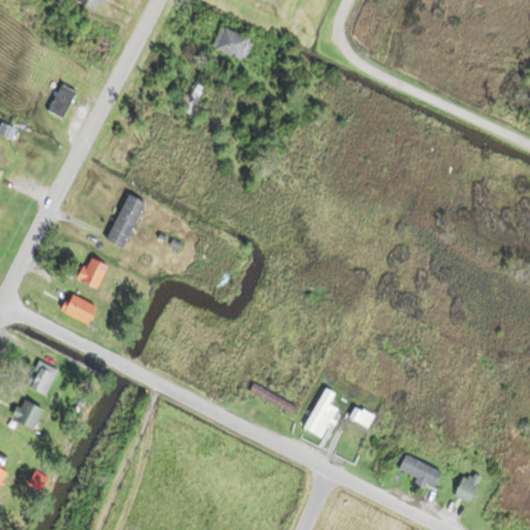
[(211,46),(245,60),(254,39),(219,25),(211,46)]
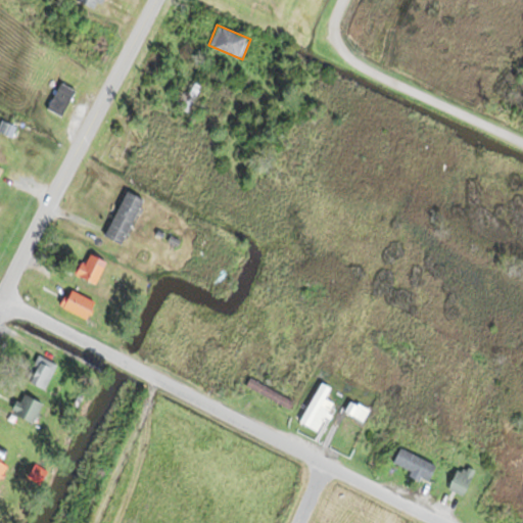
[(178,107),(187,112),(202,85),(193,80),(178,107)]
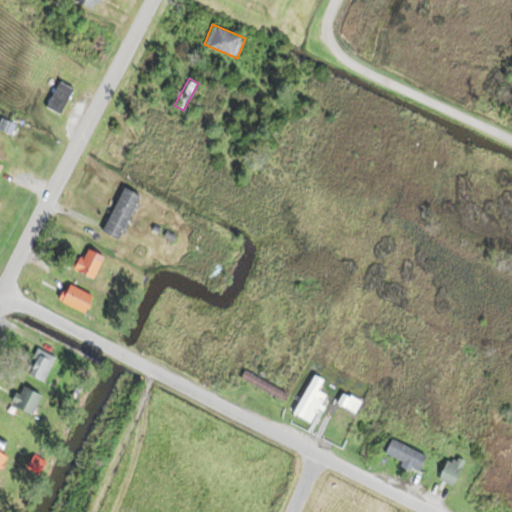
[(60,112),(74,89),(60,80),(45,102),(60,112)]
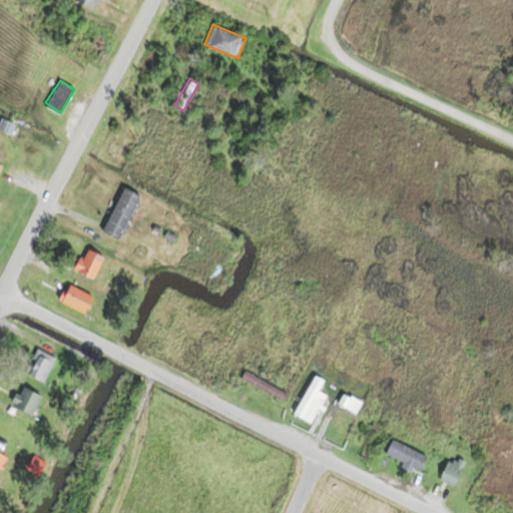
[(140,194),(123,186),(102,230),(119,238),(140,194)]
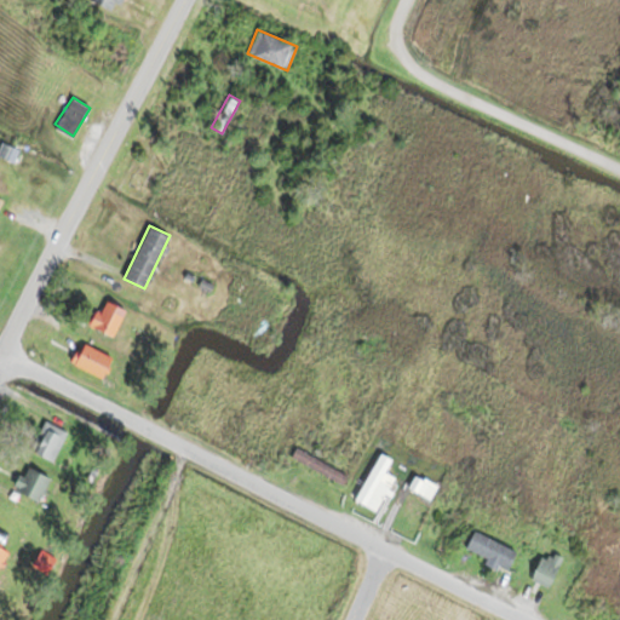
[(126,313),(107,299),(91,322),(109,336),(126,313)]
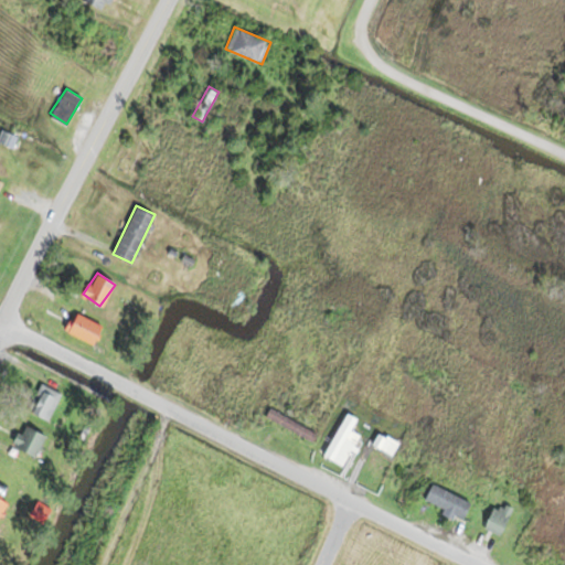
[(64,328),(91,344),(103,327),(75,310),(64,328)]
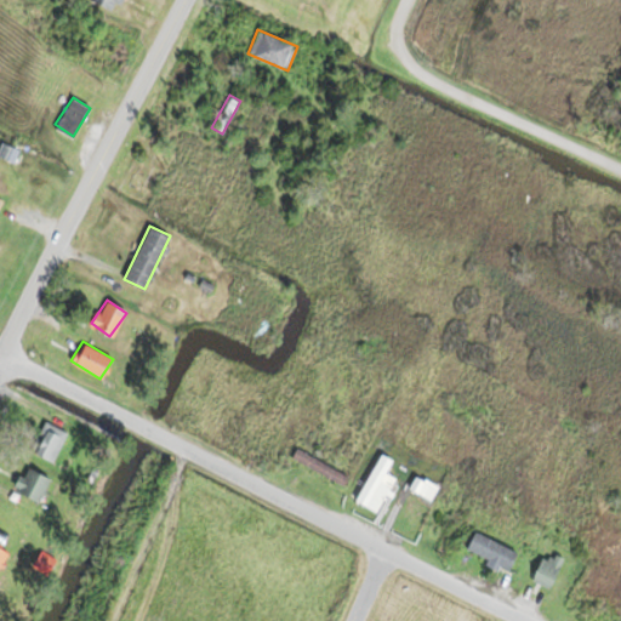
[(53,461),(68,431),(44,420),(30,451),(53,461)]
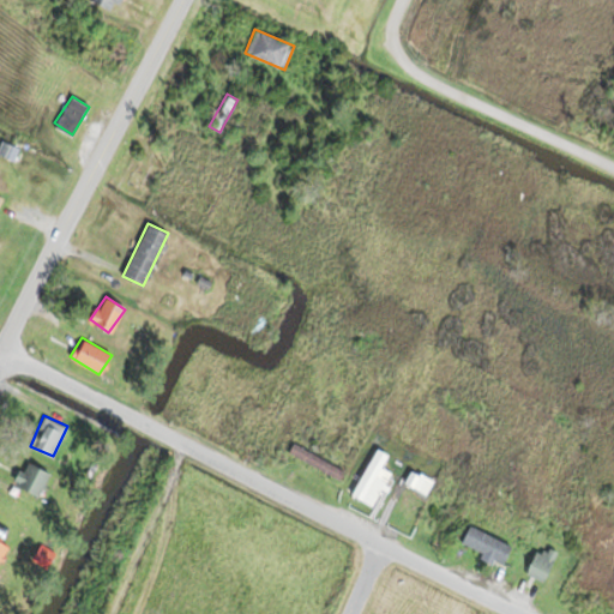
[(289,450),(339,476),(344,468),(295,441),(289,450)]
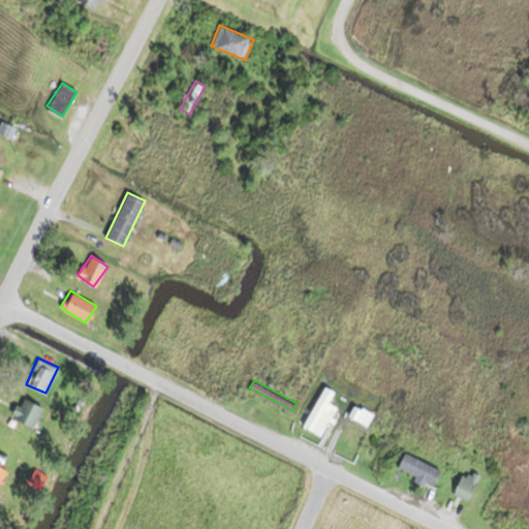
[(335,392),(323,385),(302,427),(321,436),(337,407),(329,402),(335,392)]
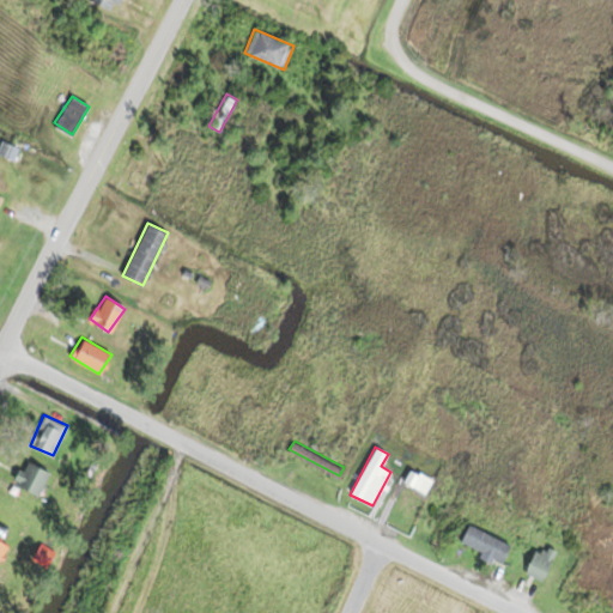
[(38,495),(49,471),(25,461),(16,485),(38,495)]
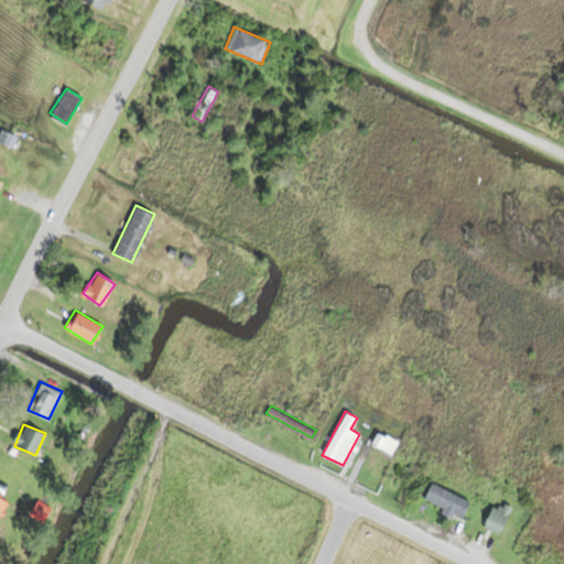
[(470,501),(431,481),(423,498),(462,518),(470,501)]
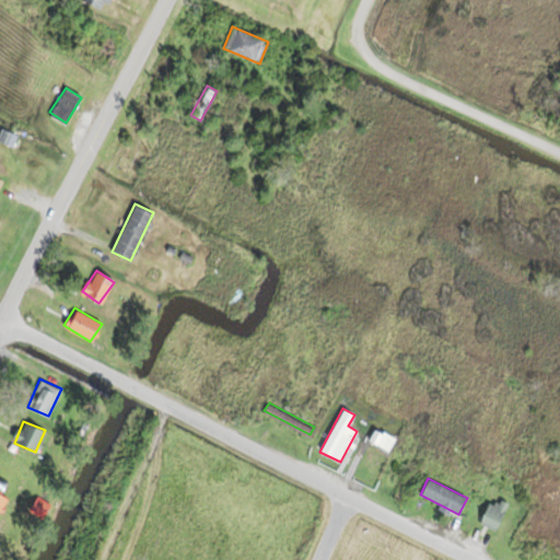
[(30,510),(43,516),(50,503),(37,497),(30,510)]
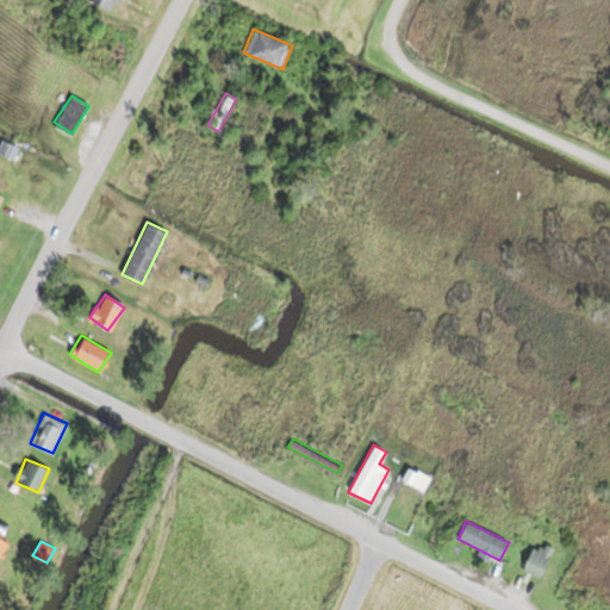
[(552,549),(534,542),(522,570),(540,577),(552,549)]
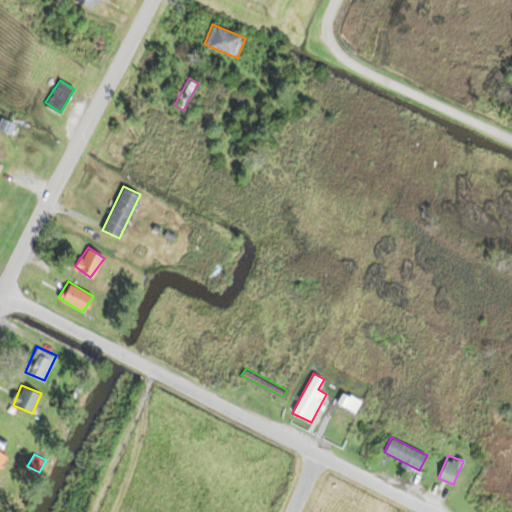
All buildings are outlined.
